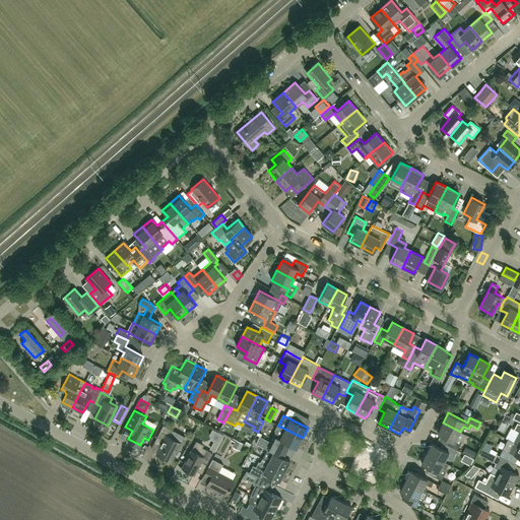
[(465,435),(460,432),(443,423),(438,433),(449,439),(447,444),(457,450),(465,435)]
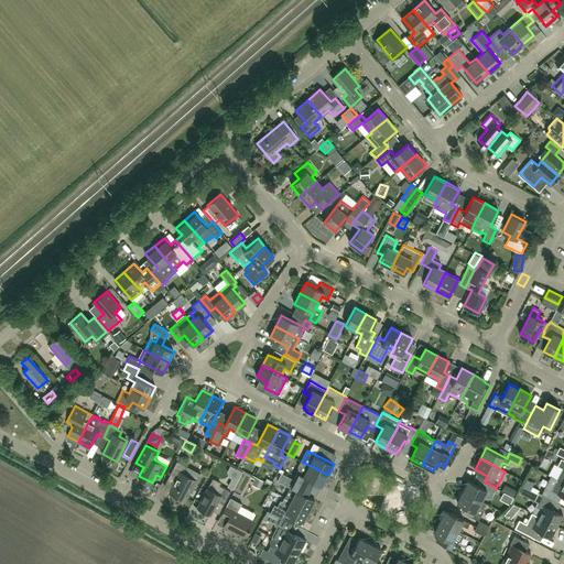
[(194,488),(197,480),(183,473),(187,466),(177,461),(171,475),(177,478),(170,492),(185,501),(193,487),(194,488)]
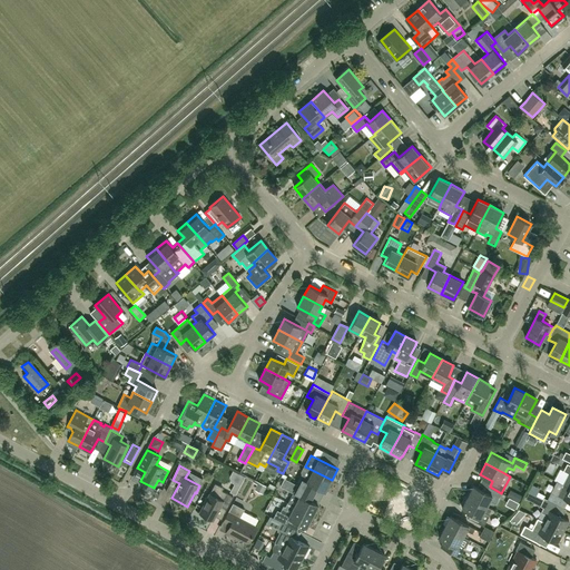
[(332,480),(305,467),(302,471),(303,474),(297,484),(297,485),(310,491),(313,484),(325,491),(332,480)]
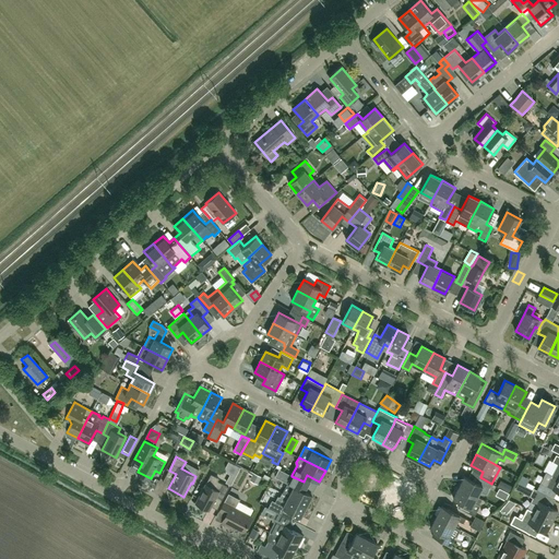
[(404,494),(411,482),(395,472),(389,485),(404,494)]
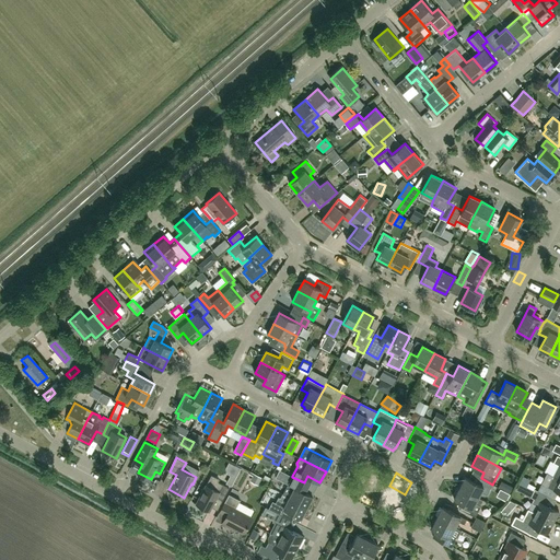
[(220,479),(212,475),(197,504),(209,511),(217,497),(223,500),(230,488),(219,481),(220,479)]
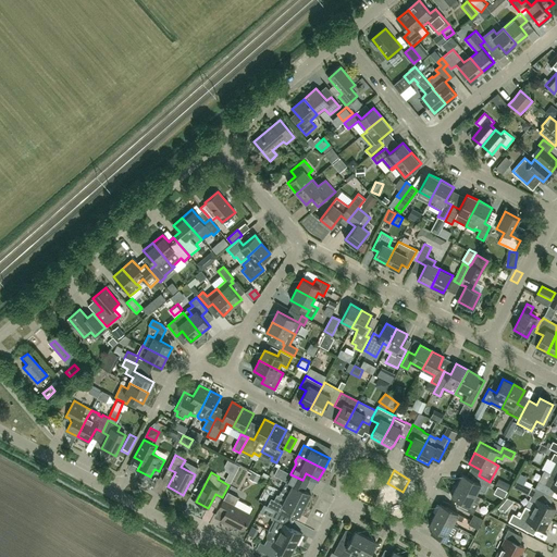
[(535,490),(543,494),(544,493),(549,496),(553,489),(556,491),(556,477),(549,473),(544,484),(540,482),(536,489),(535,490)]
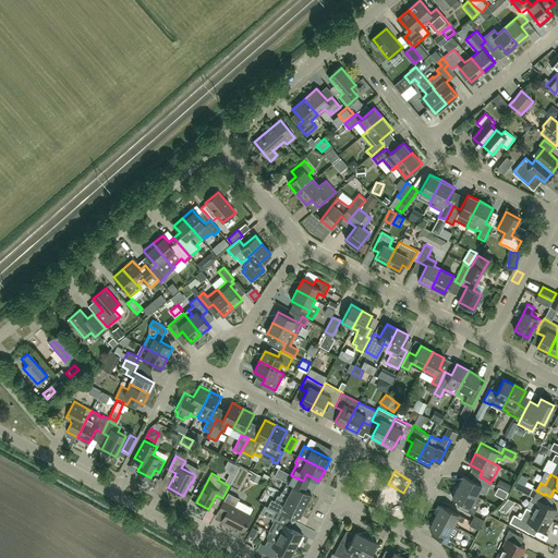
[(304,482),(303,481),(291,475),(282,492),(289,495),(288,495),(306,505),(312,494),(301,488),(304,482)]
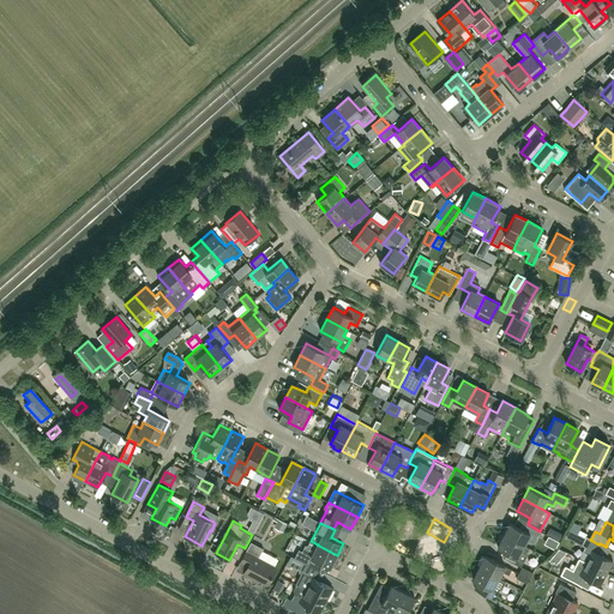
[(528,524),(524,530),(511,523),(504,535),(524,546),(528,539),(534,542),(540,531),(528,524)]
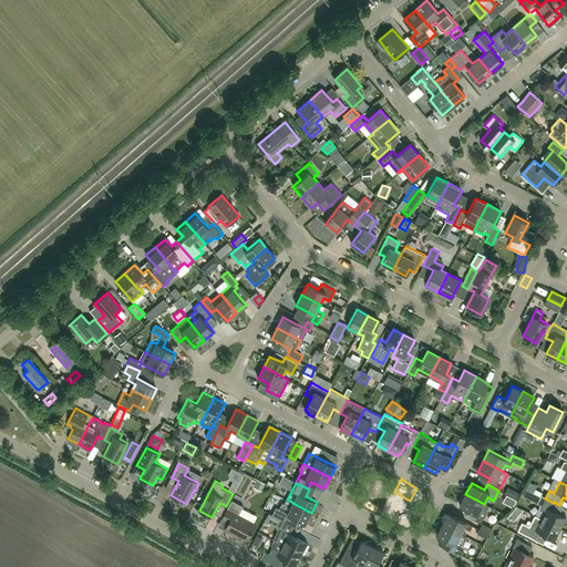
[(460,505),(478,515),(475,521),(482,523),(487,513),(486,512),(488,506),(484,504),(465,494),(460,505)]
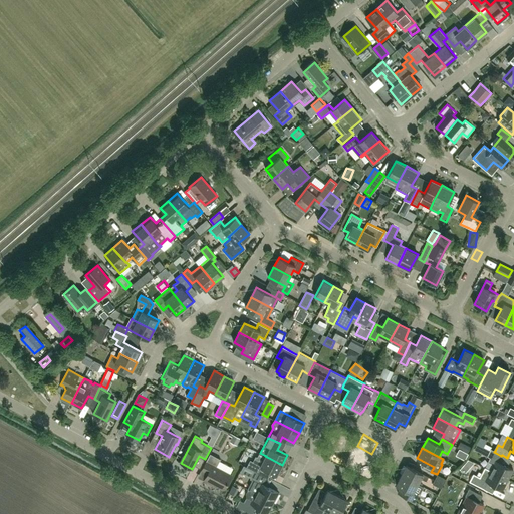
[(493,465),(490,470),(508,480),(513,470),(498,462),(501,456),(494,452),(495,451),(491,449),(487,456),(490,458),(488,462),(493,465)]
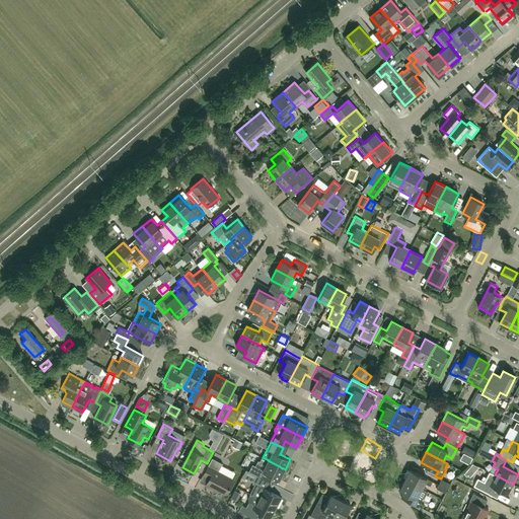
[(234,479),(232,478),(235,472),(227,468),(224,474),(219,471),(223,463),(213,458),(204,474),(210,477),(206,485),(213,488),(214,487),(227,493),(234,479)]
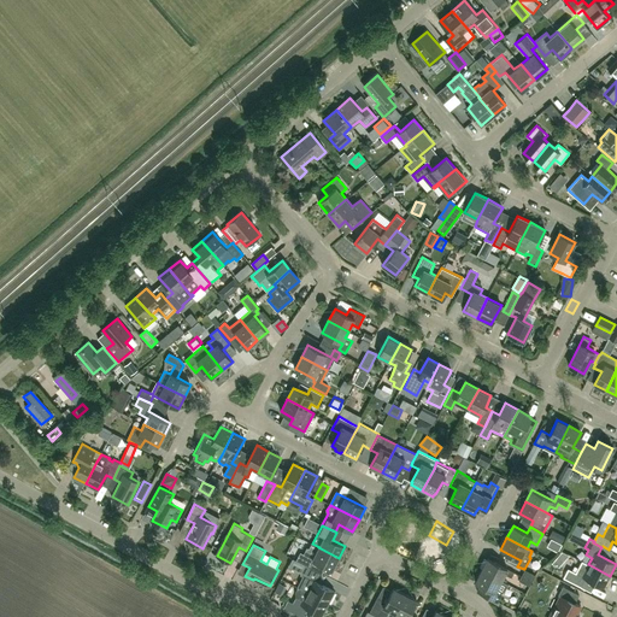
[(339,558),(318,547),(316,553),(307,548),(300,563),(310,568),(313,560),(333,570),(339,558)]
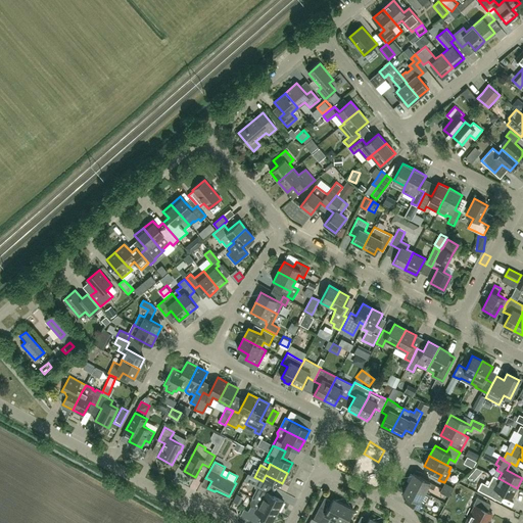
[(470,484),(478,487),(485,472),(476,469),(470,484)]
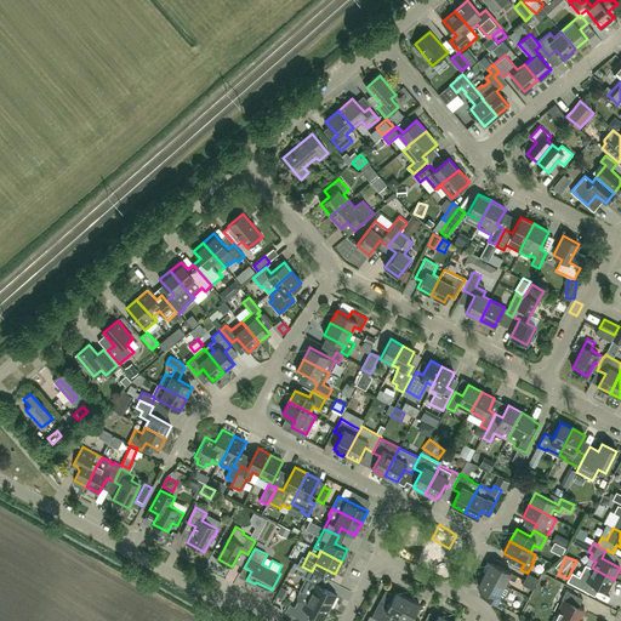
[(505,585),(508,577),(514,581),(518,576),(491,562),(484,574),(505,585)]
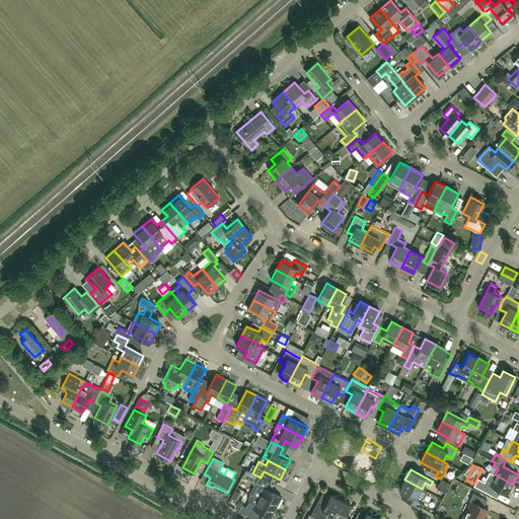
[(508,494),(513,485),(495,474),(490,471),(487,477),(484,476),(482,480),(478,478),(474,486),(489,494),(493,487),(508,494)]
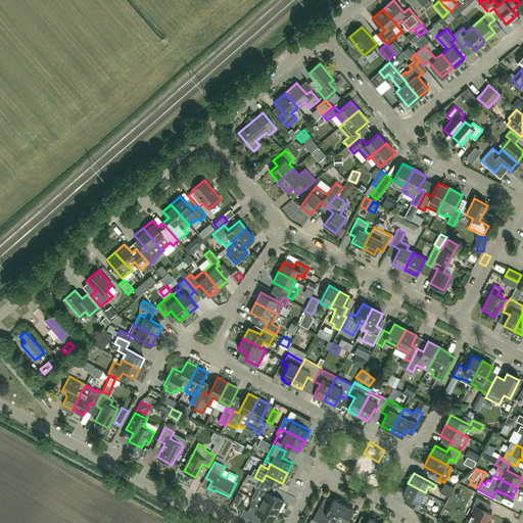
[(247,479),(242,486),(249,491),(254,483),(247,479)]
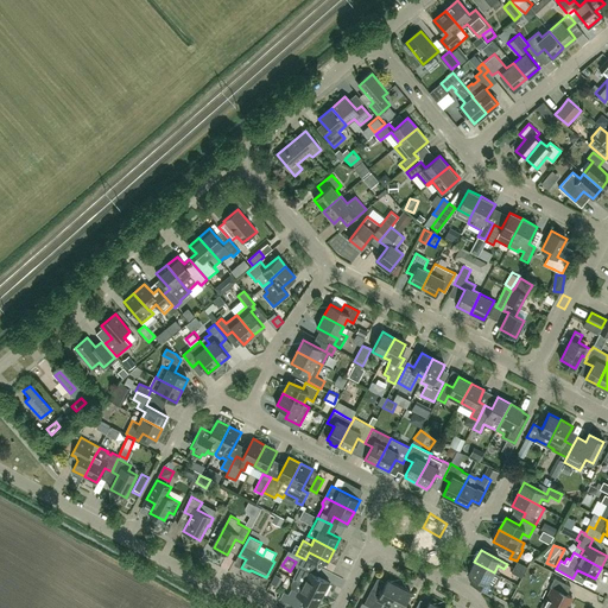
[(292,578),(323,595),(330,583),(305,570),(309,564),(301,559),(297,567),(298,567),(292,578)]
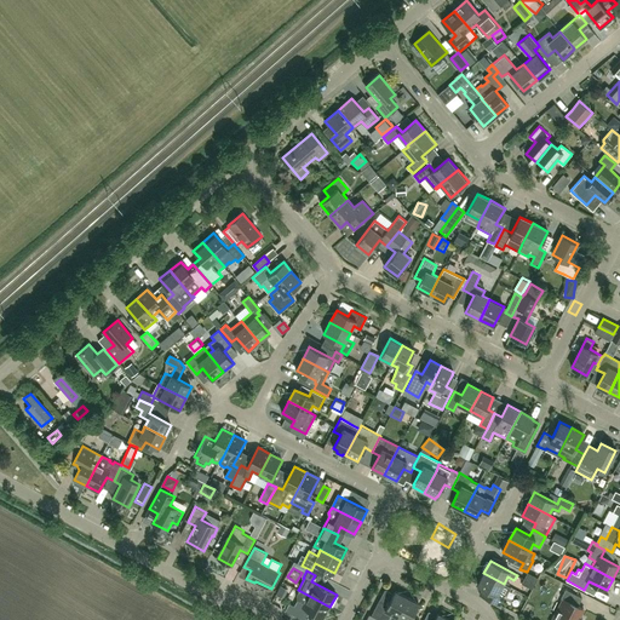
[(504,584),(483,573),(477,585),(483,587),(480,593),(500,604),(505,595),(506,595),(510,587),(504,584)]
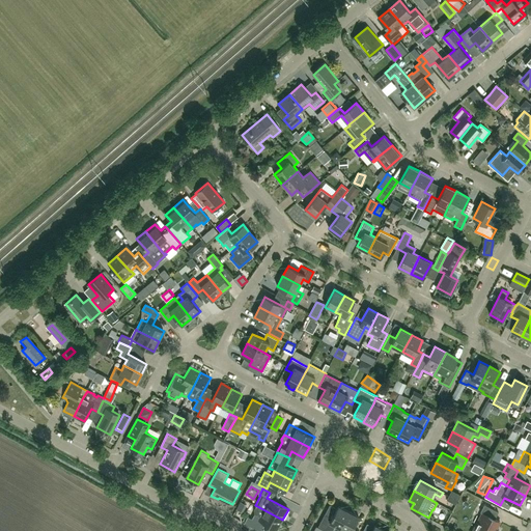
[(460,496),(452,491),(447,500),(456,504),(460,496)]
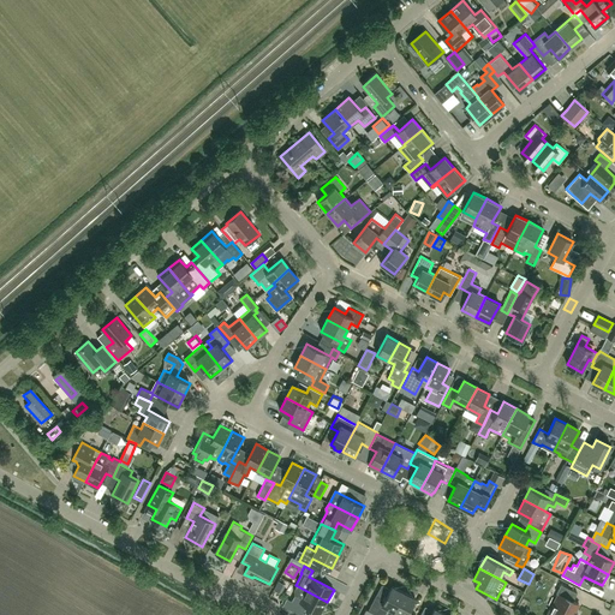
[(593,581),(590,587),(601,595),(604,590),(593,581)]
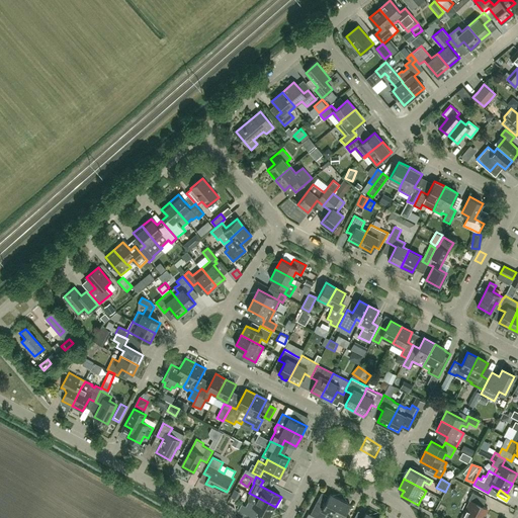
[(487,517),(488,517),(484,516),(488,509),(483,506),(487,499),(472,492),(468,500),(470,501),(461,517),(487,517)]
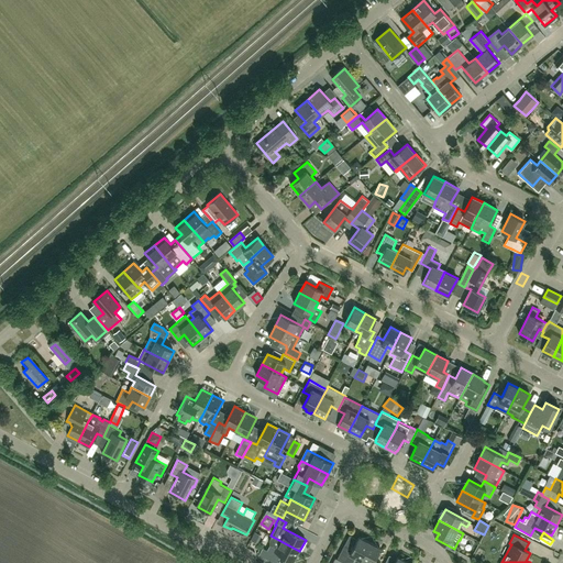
[(294,562),(299,551),(271,536),(268,540),(268,544),(272,547),(269,551),(263,548),(260,554),(273,561),(275,561),(278,556),(276,555),(277,553),(294,562)]
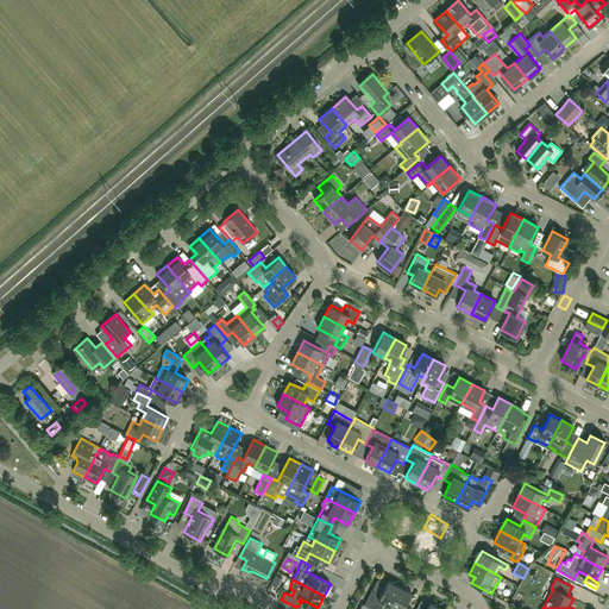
[(380,608),(384,602),(389,606),(400,586),(388,581),(381,594),(372,590),(365,604),(372,608),(380,608)]
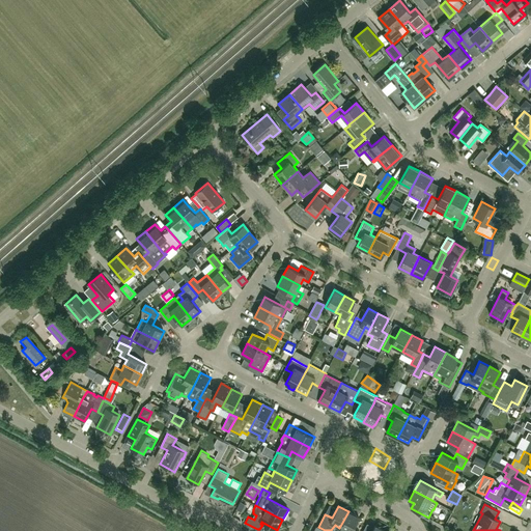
[(348,511),(339,528),(345,530),(344,530),(357,530),(353,529),(359,516),(348,511)]
